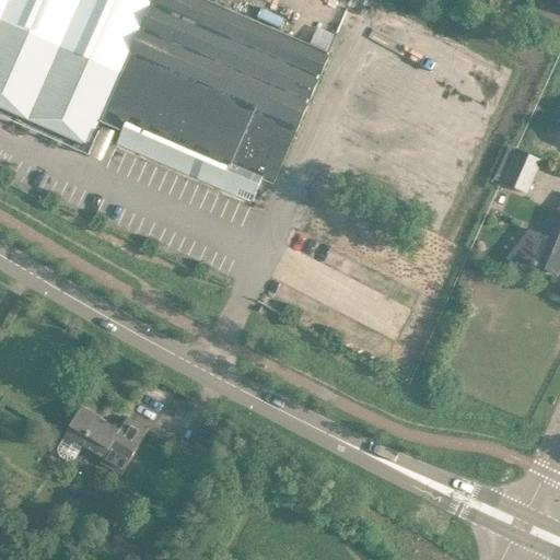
[(98,119),(100,120),(98,125),(100,125),(109,101),(129,109),(115,141),(251,200),(264,168),(273,173),(327,51),(286,33),(291,21),(243,0),(213,0),(213,1),(210,0),(0,0),(0,106),(86,146),(98,119)]
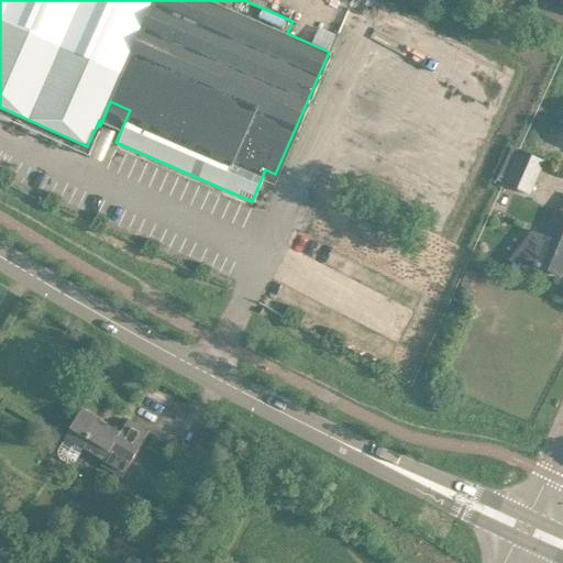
[(509,146),(494,179),(504,183),(528,194),(542,159),(518,150),(517,150),(509,146)]
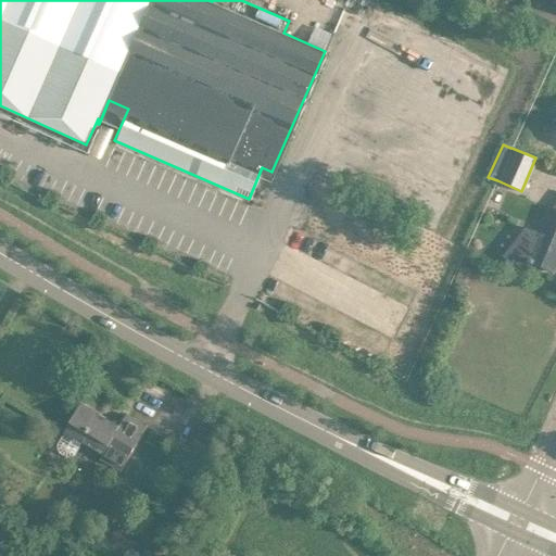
[(531,264),(532,262),(552,270),(555,262),(555,203),(552,210),(548,207),(539,232),(523,226),(522,227),(525,228),(505,255),(523,269),(529,262),(531,264)]
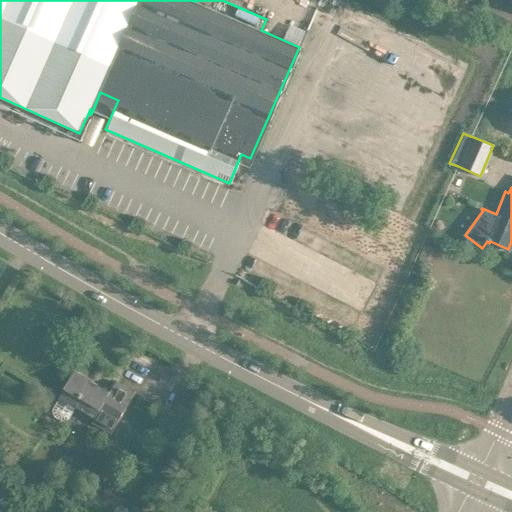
[(115,380),(108,391),(73,370),(57,397),(52,406),(52,411),(53,415),(60,419),(64,419),(68,417),(73,407),(93,418),(91,423),(109,433),(134,391),(115,380)]
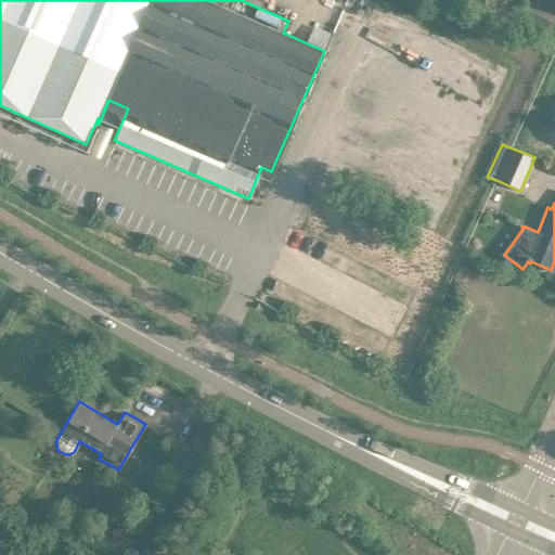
[(111,551),(118,554),(123,554),(132,540),(121,534),(111,551)]
